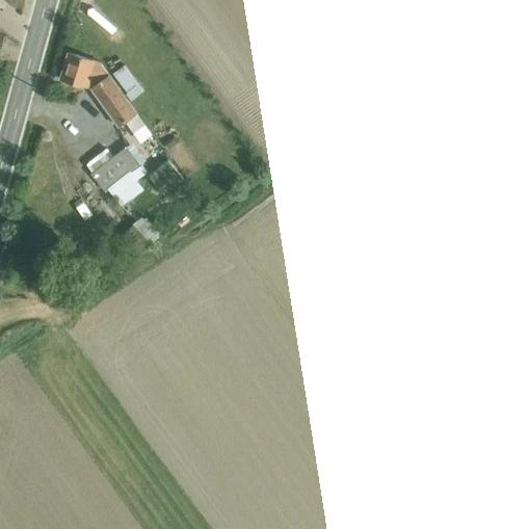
[(96,59),(68,52),(59,83),(88,90),(96,59)]
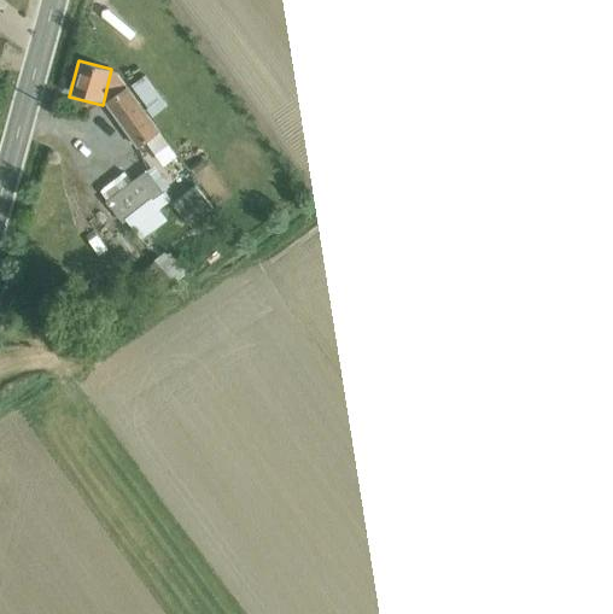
[(168,86),(182,94),(191,80),(177,71),(168,86)]
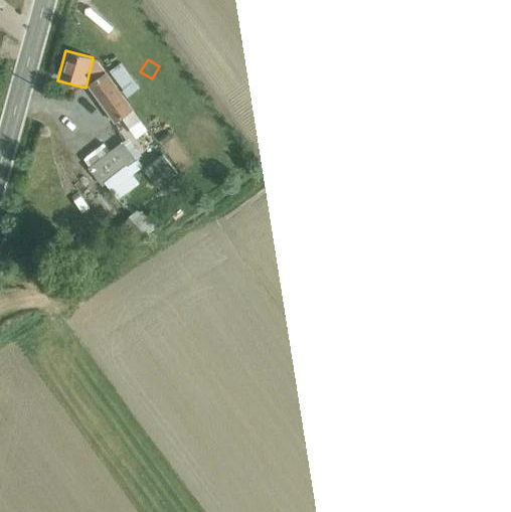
[(105,72),(88,86),(117,124),(134,111),(105,72)]
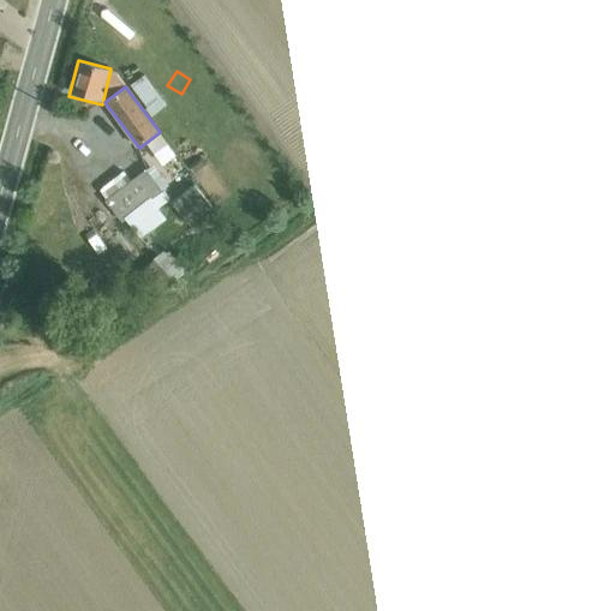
[(159,192),(144,172),(106,197),(120,219),(159,192)]
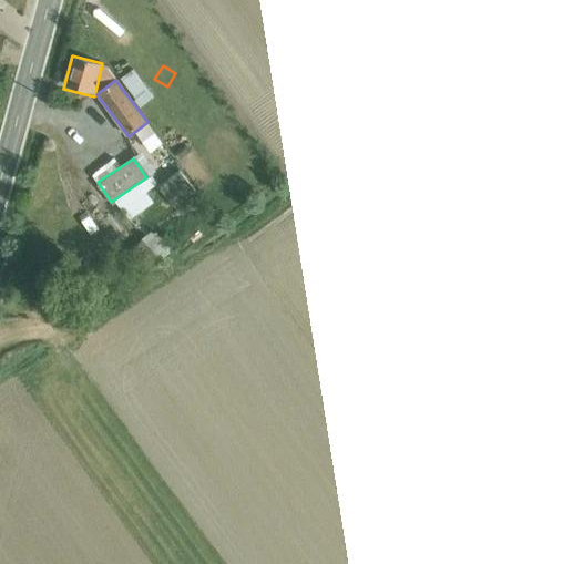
[(151,232),(135,246),(153,267),(170,253),(151,232)]
